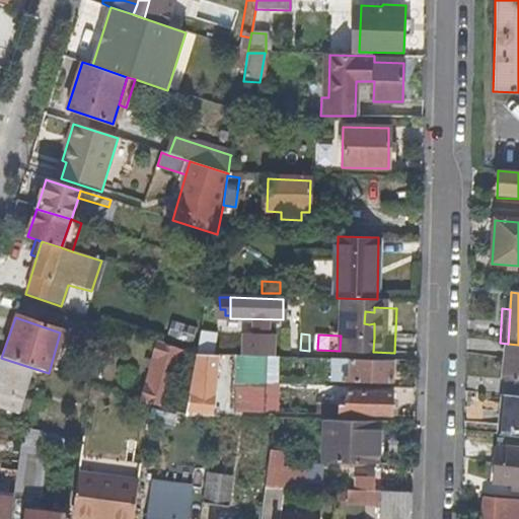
[(160,409),(178,350),(156,343),(138,401),(147,404),(160,409)]
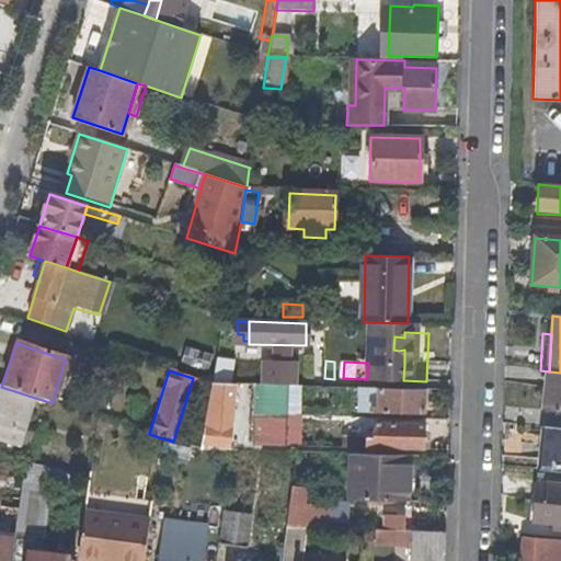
[(560,412),(560,373),(549,371),(546,412),(560,412)]
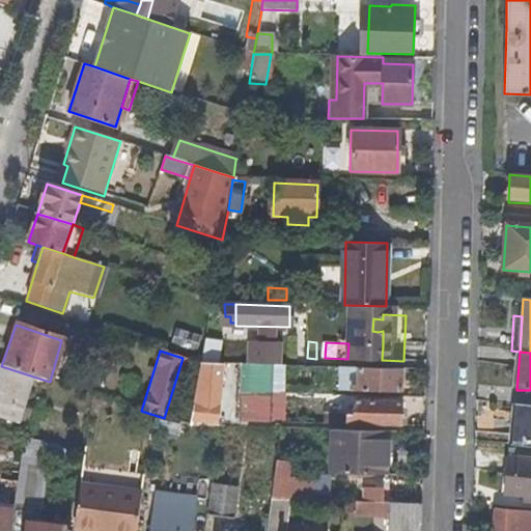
[(199,370),(200,363),(193,361),(191,369),(194,370),(199,370)]
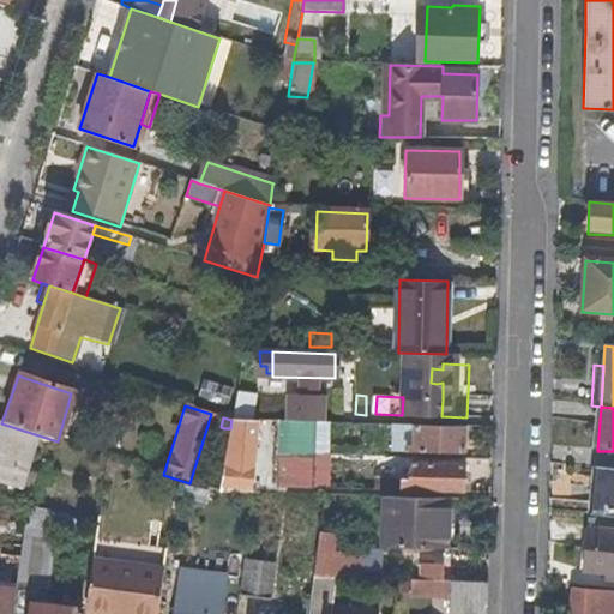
[(247,439),(250,420),(232,420),(230,428),(228,441),(235,441),(241,441),(247,439)]
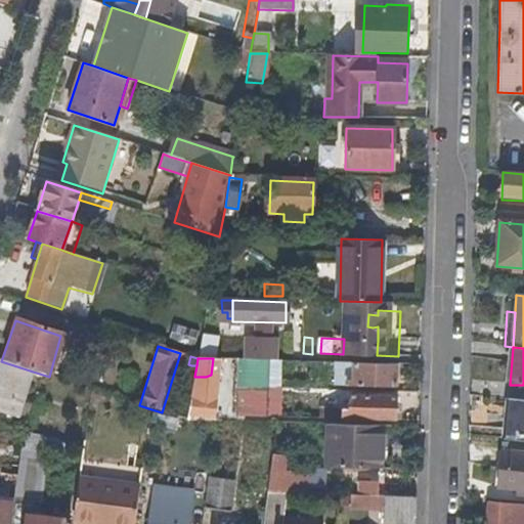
[(263,389),(264,360),(238,359),(237,388),(263,389)]
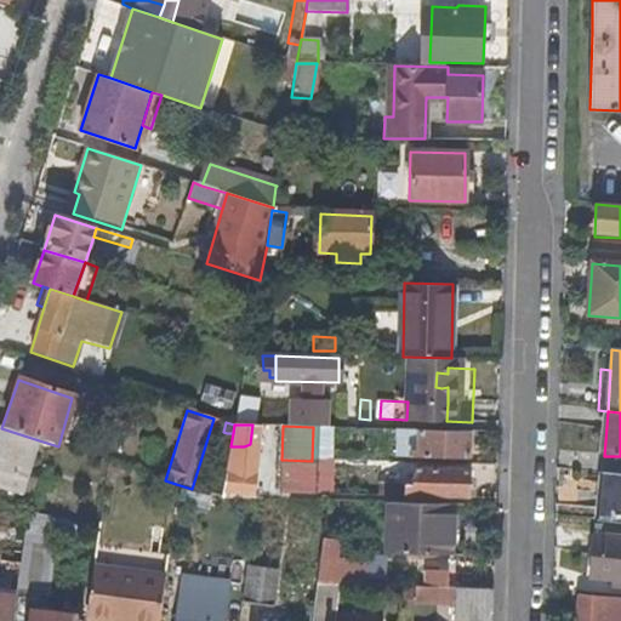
[(0,488),(22,495),(39,440),(1,428),(0,433),(0,488)]
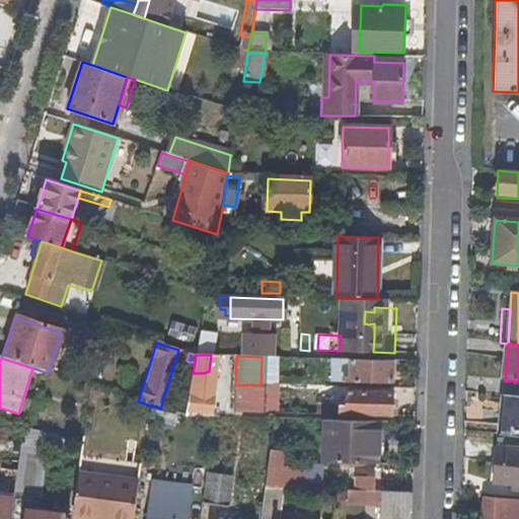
[(393,384),(393,369),(400,370),(400,361),(352,360),(351,376),(344,376),(344,382),(389,383),(393,384)]
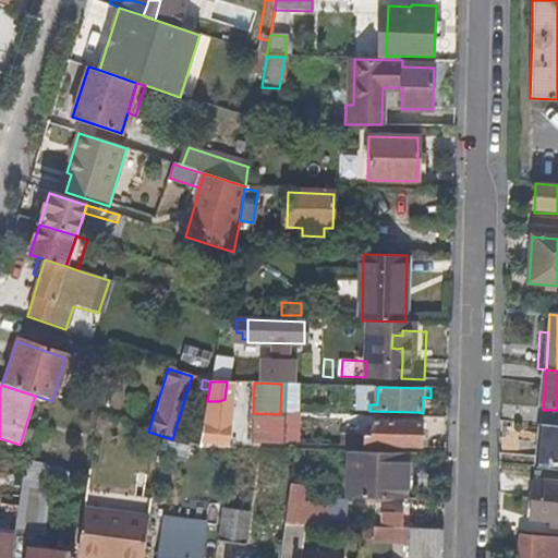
[(201,426),(207,401),(191,397),(184,422),(201,426)]
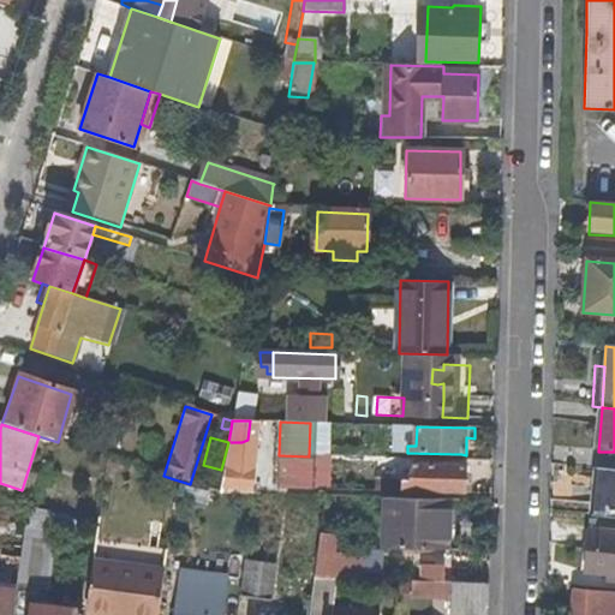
[(252,488),(255,454),(234,451),(227,449),(224,467),(222,483),(252,488)]
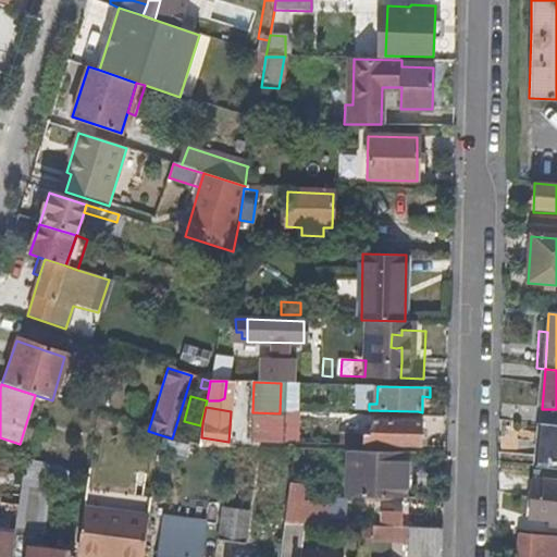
[(280,443),(280,413),(252,412),(251,443),(280,443)]
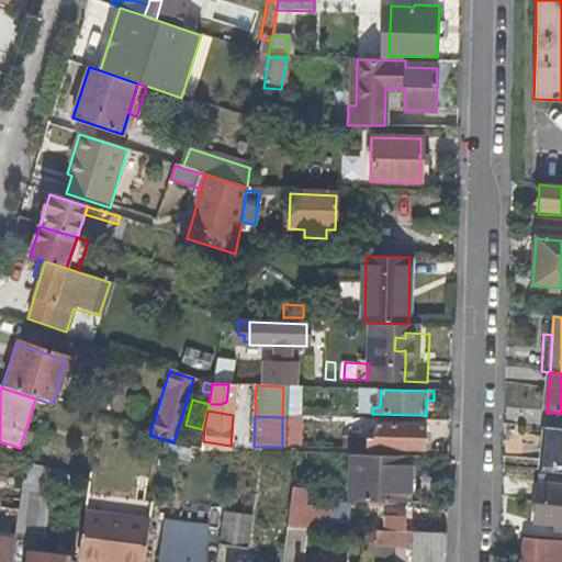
[(425,451),(425,426),(377,425),(375,439),(368,439),(368,450),(425,451)]
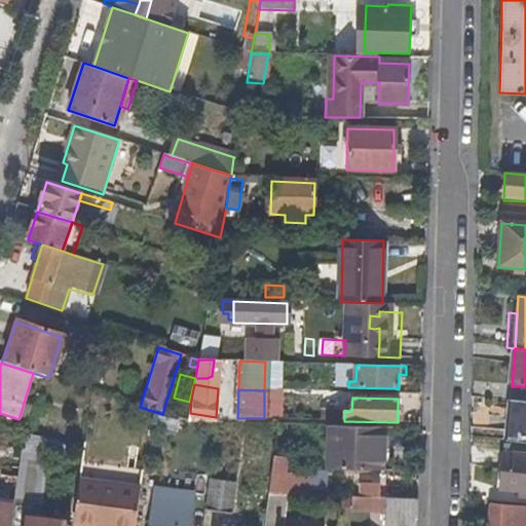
[(525,441),(525,401),(511,400),(508,440),(525,441)]
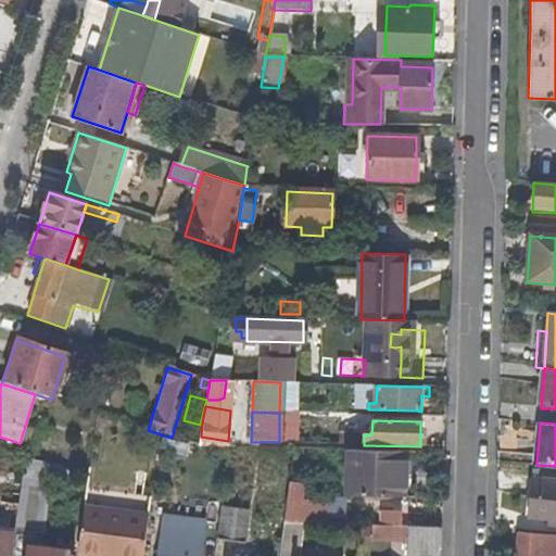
[(364,445),(364,434),(344,433),(344,444),(364,445)]
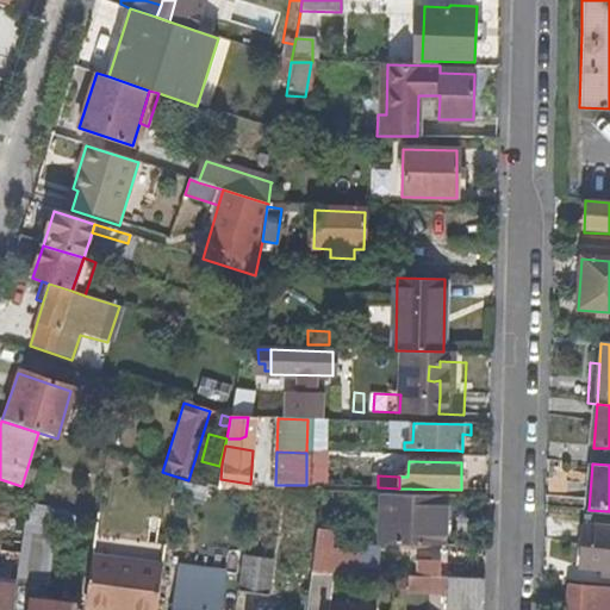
[(327,531),(331,492),(321,492),(316,530),(327,531)]
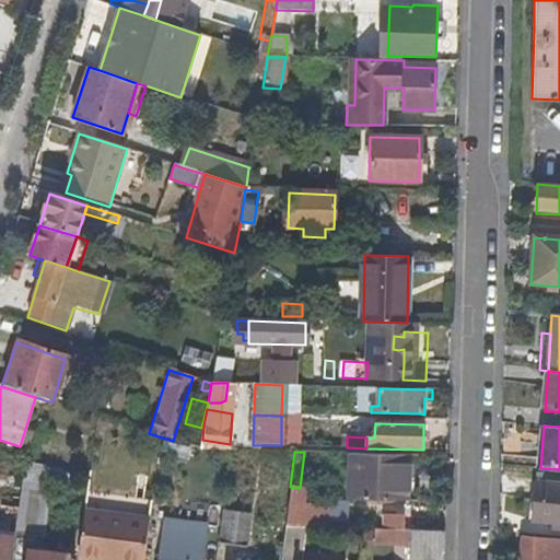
[(407,501),(407,454),(349,453),(349,500),(407,501)]
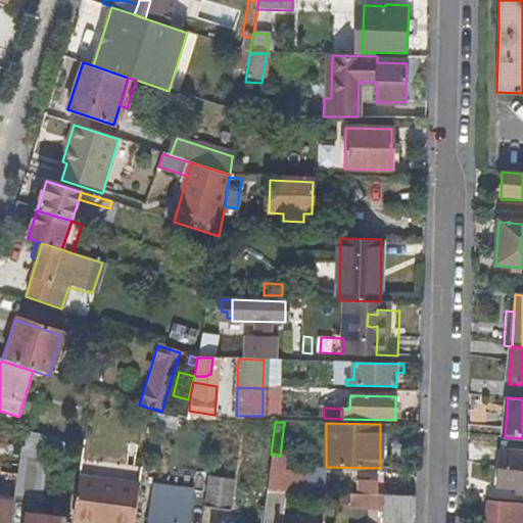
[(43,454),(45,439),(20,431),(18,450),(43,454)]
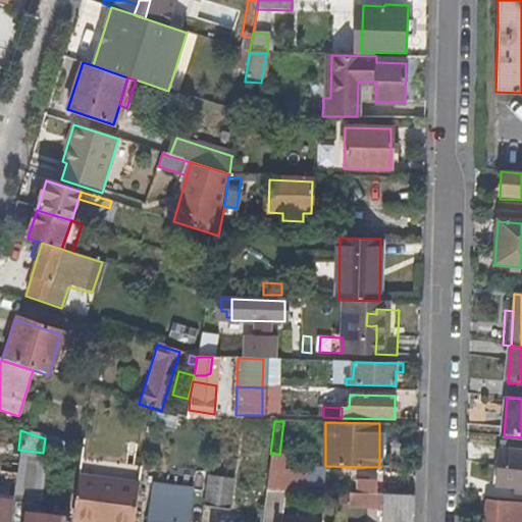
[(39,500),(43,453),(18,450),(15,473),(14,478),(12,497),(39,500)]
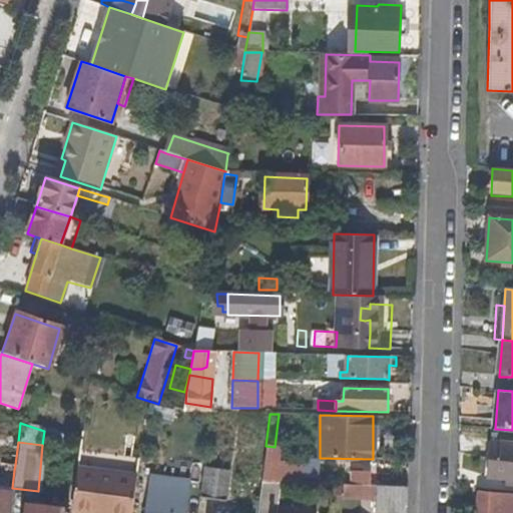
[(512,481),(512,446),(490,444),(487,478),(512,481)]
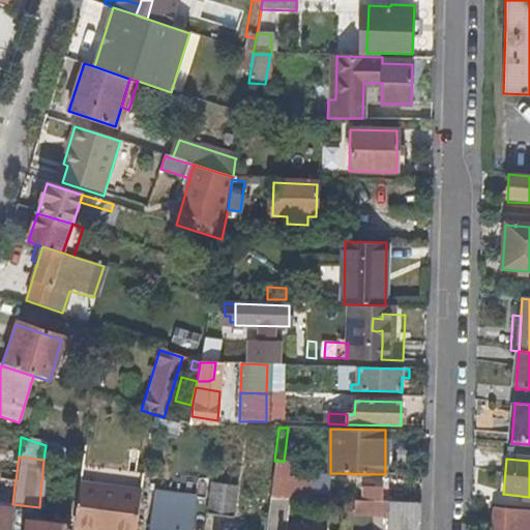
[(313,501),(314,481),(286,478),(287,462),(284,462),(274,461),(269,499),(287,500),(313,501)]
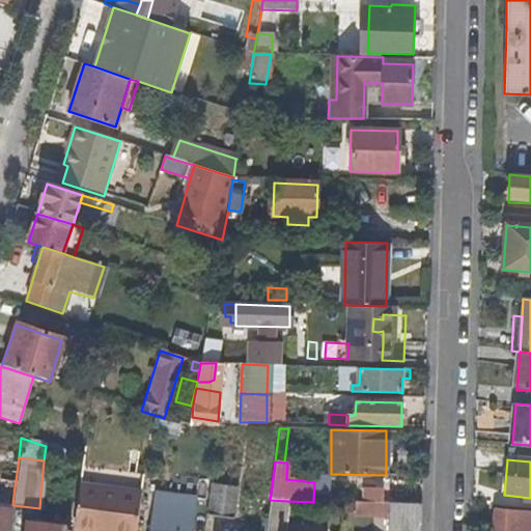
[(0,530),(8,530),(12,505),(15,486),(0,484),(0,530)]
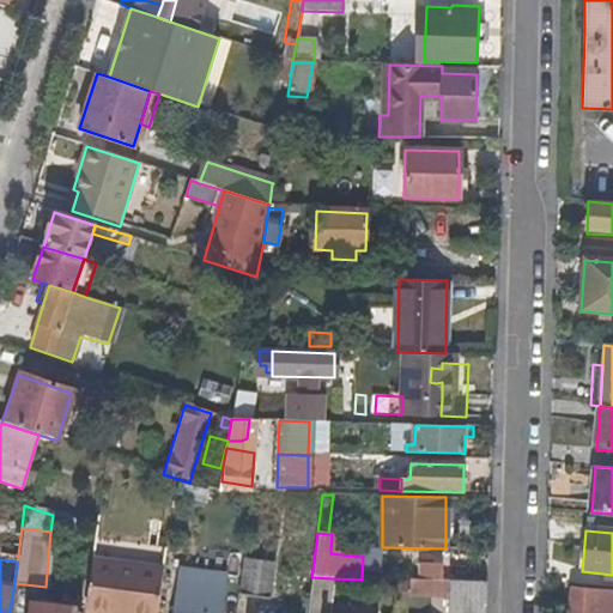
[(269,600),(273,564),(246,560),(240,595),(269,600)]
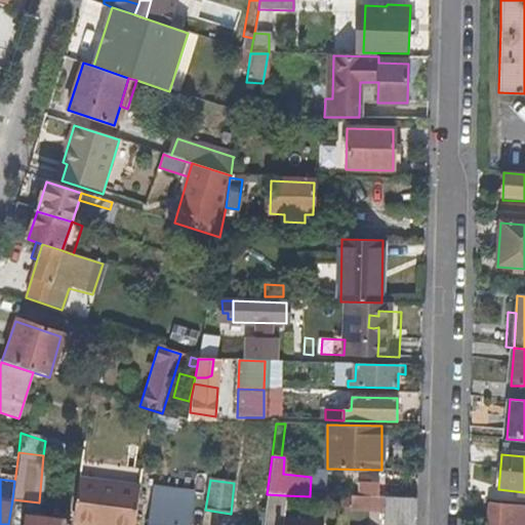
[(133,524),(138,489),(78,481),(73,522),(73,523),(88,524),(133,524)]
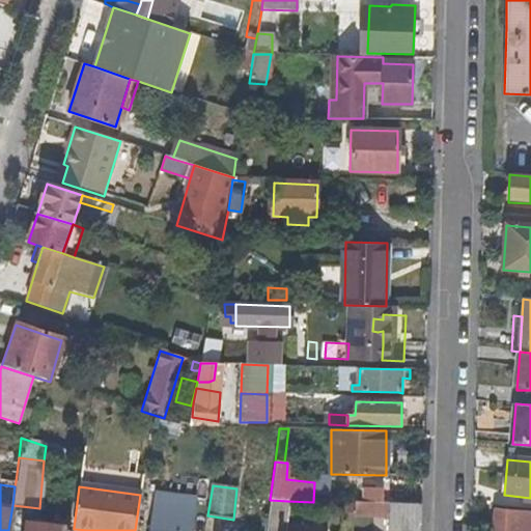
[(400,505),(400,492),(373,492),(373,504),(389,505),(400,505)]
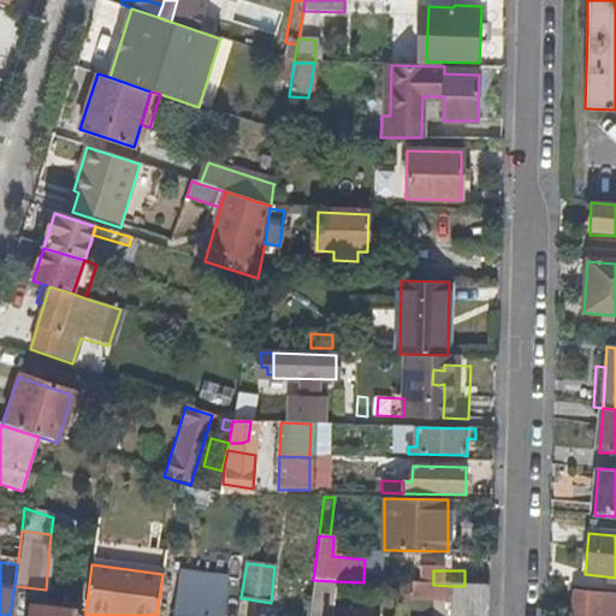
[(223,593),(225,579),(178,573),(177,586),(223,593)]
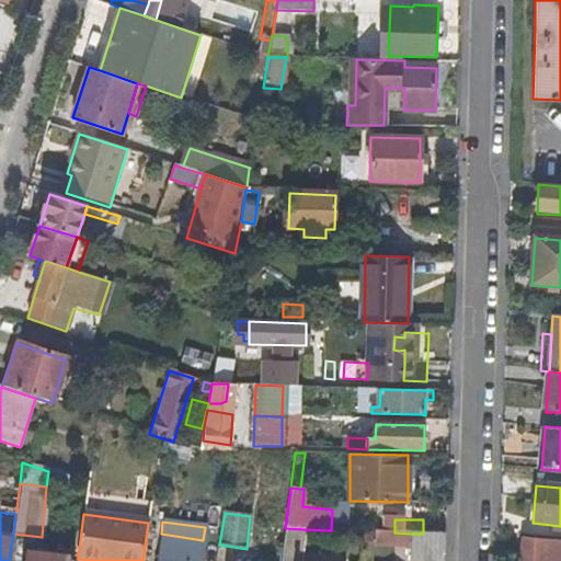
[(300,560),(304,529),(285,528),(281,560),(300,560)]
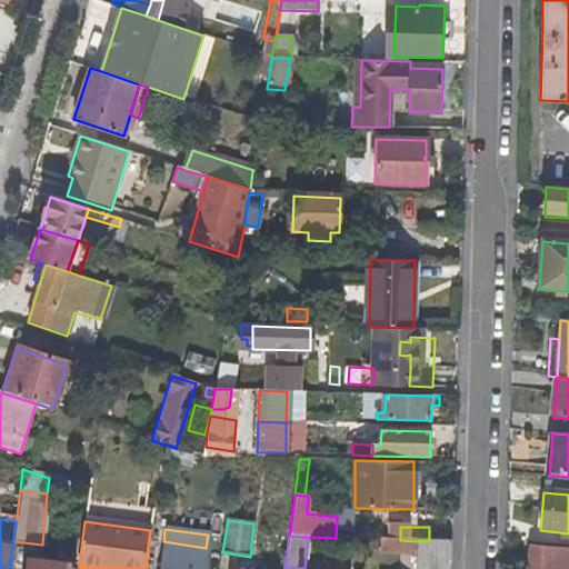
[(417,555),(417,541),(400,540),(379,540),(379,553),(417,555)]
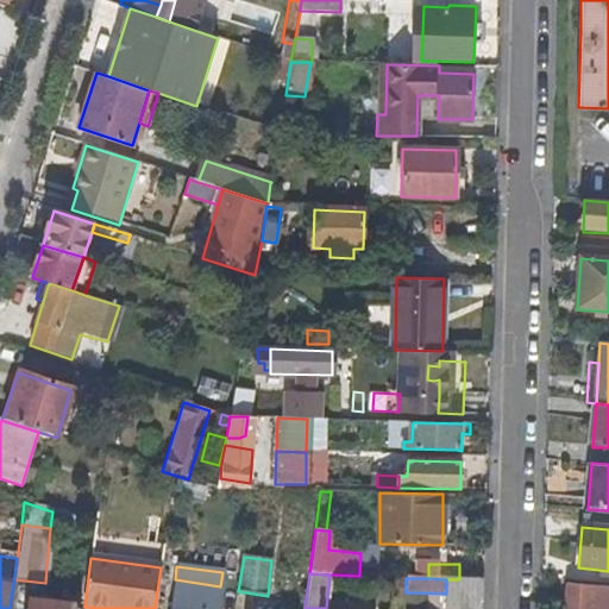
[(218,608),(220,586),(175,579),(170,608),(218,608)]
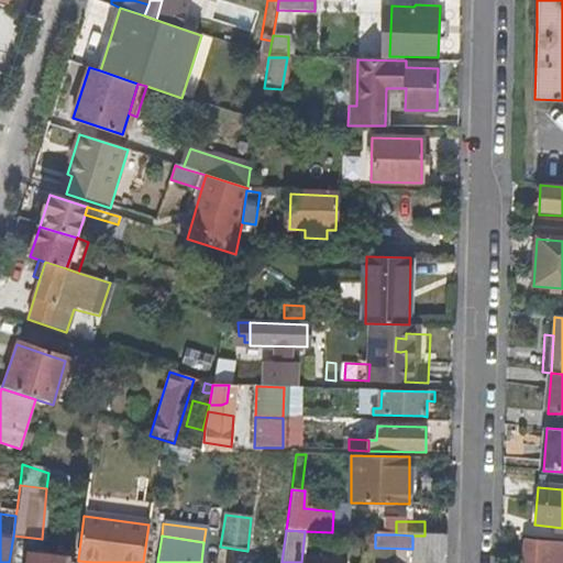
[(446,559),(446,536),(424,536),(412,536),(412,549),(411,556),(446,559)]
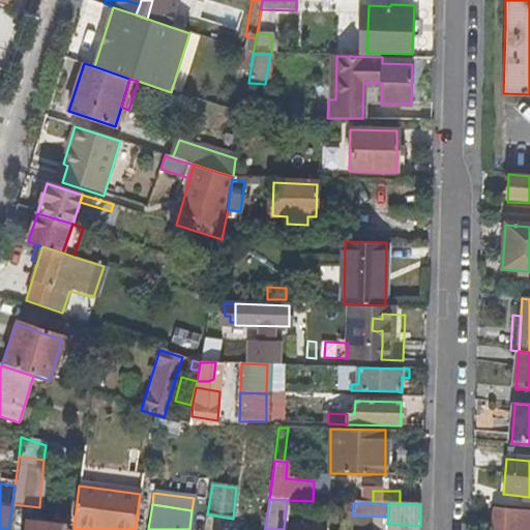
[(529,529),(529,513),(494,511),(492,529),(529,529)]
